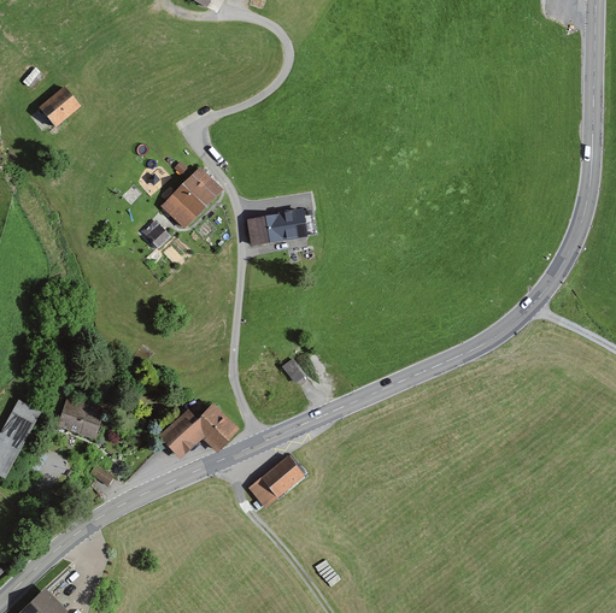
[(64,83),(37,104),(52,124),(80,104),(64,83)]
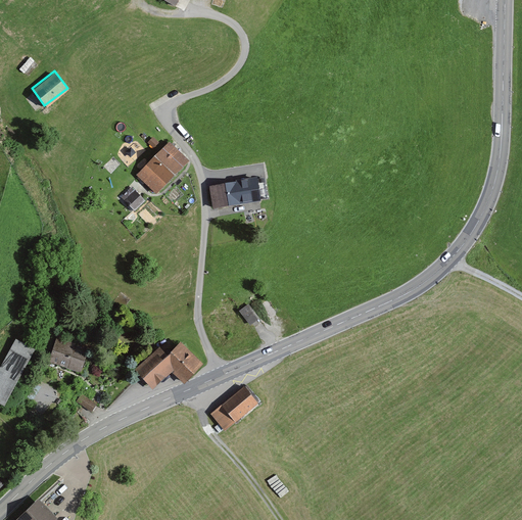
[(169,141),(137,173),(156,191),(189,161),(169,141)]
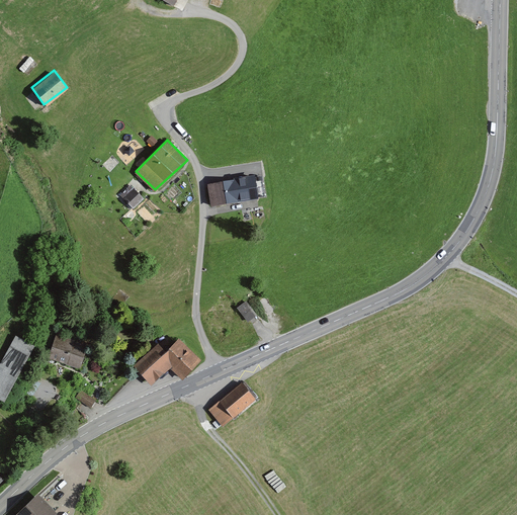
[(254,175),(207,183),(211,206),(258,197),(254,175)]
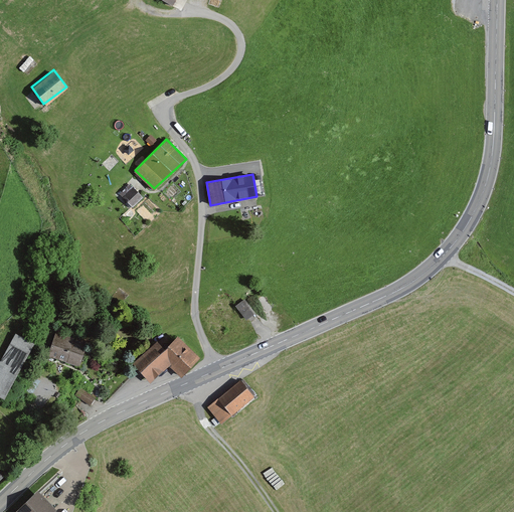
[(137,185),(125,194),(135,206),(146,197),(137,185)]
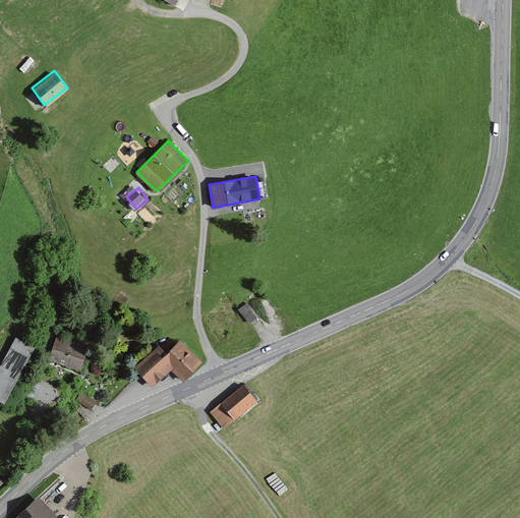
[(270,296),(255,307),(265,321),(280,309),(270,296)]
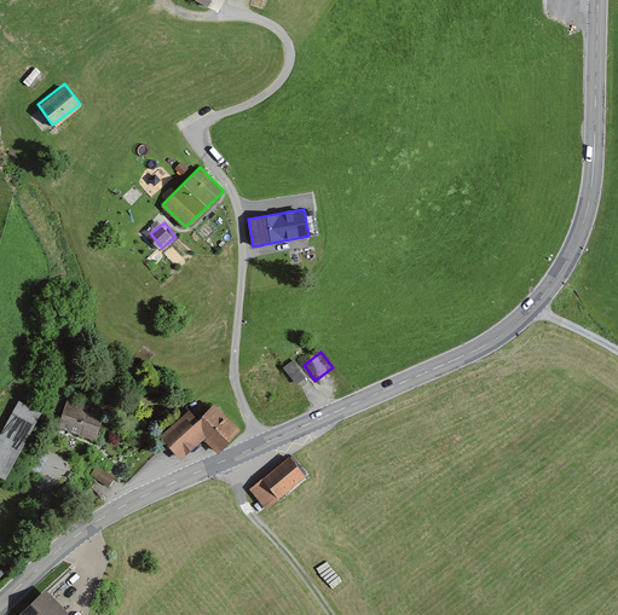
[(87,402),(68,395),(58,428),(97,440),(104,413),(86,406),(87,402)]
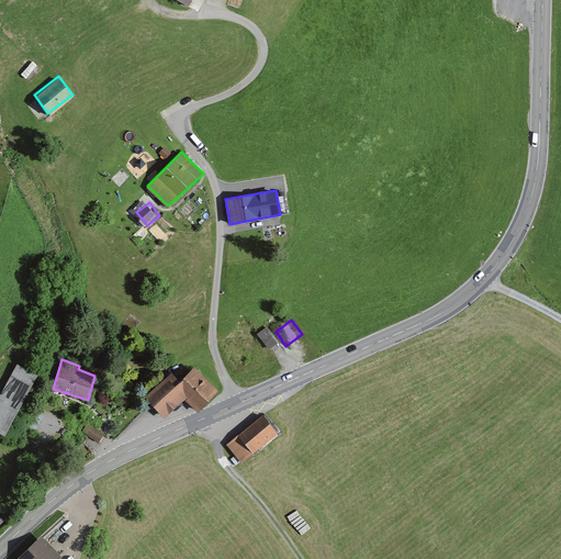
[(36,376),(17,364),(0,392),(0,435),(3,436),(36,376)]
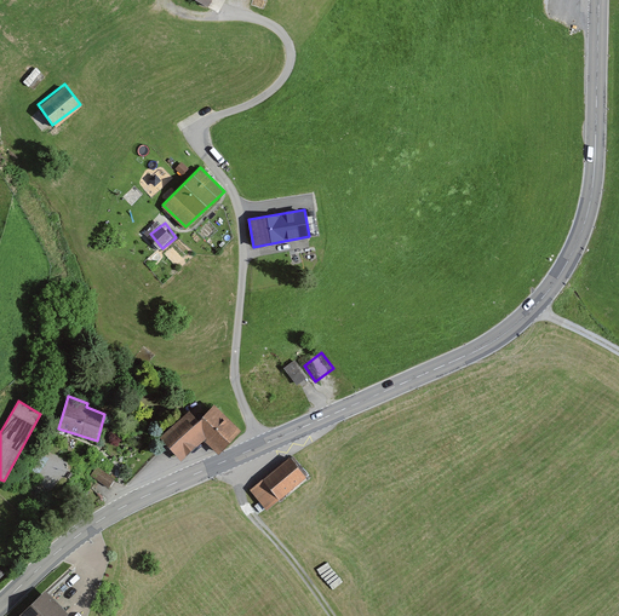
[(188,409),(159,436),(181,459),(204,439),(218,452),(240,430),(215,404),(199,420),(188,409)]
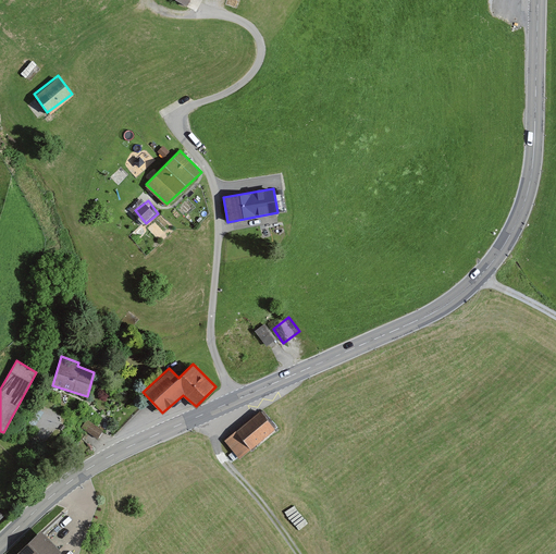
[(267,410),(230,440),(244,457),(281,428),(267,410)]
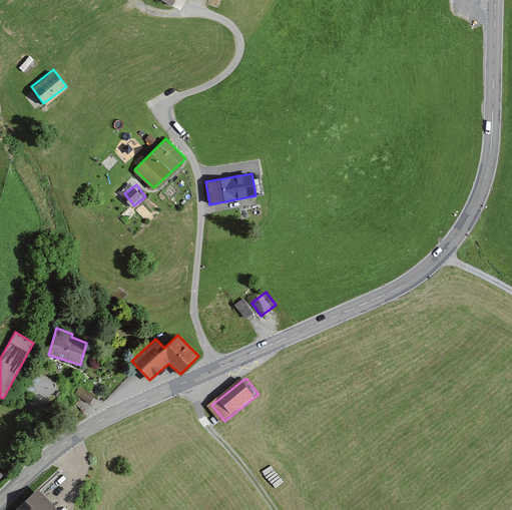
[(94,394),(79,384),(74,391),(89,402),(94,394)]
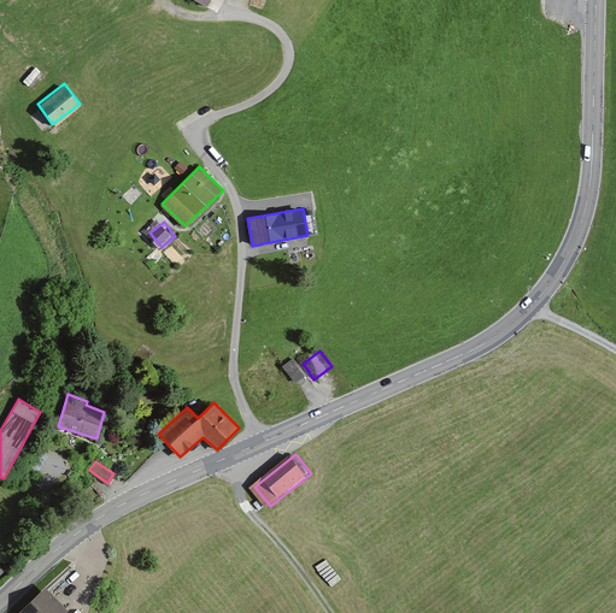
[(45,588),(16,612),(64,612),(68,611),(45,588)]
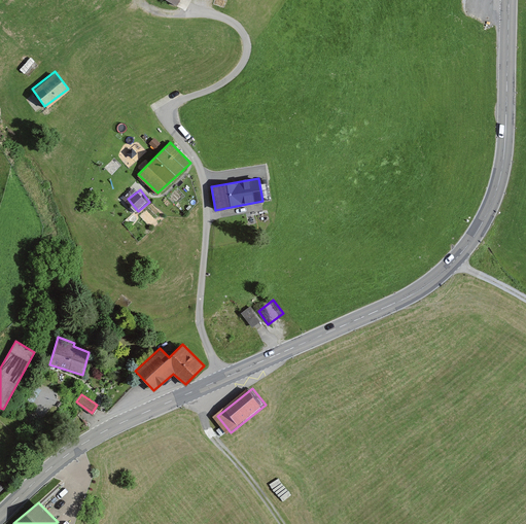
All buildings are outlined.
